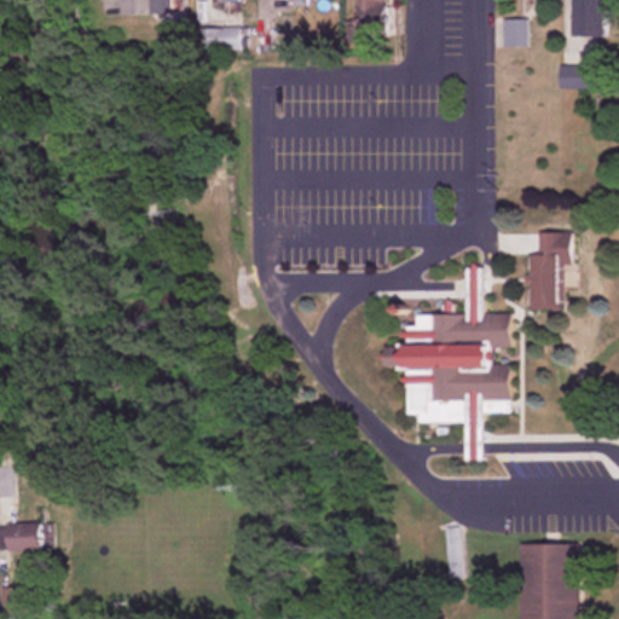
[(155,0),(156,11),(171,11),(171,0),(155,0)]
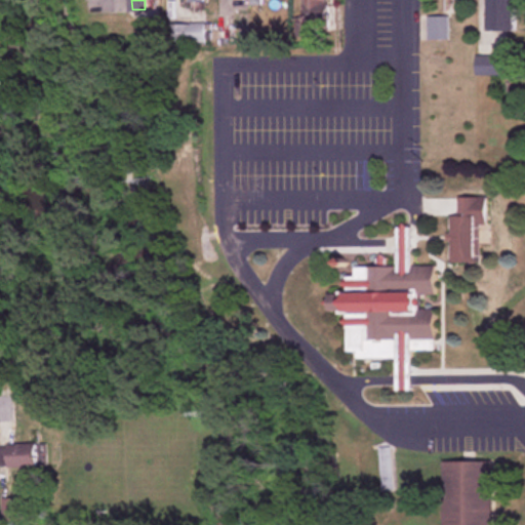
[(301,0),(301,18),(324,17),(324,0),(301,0)]
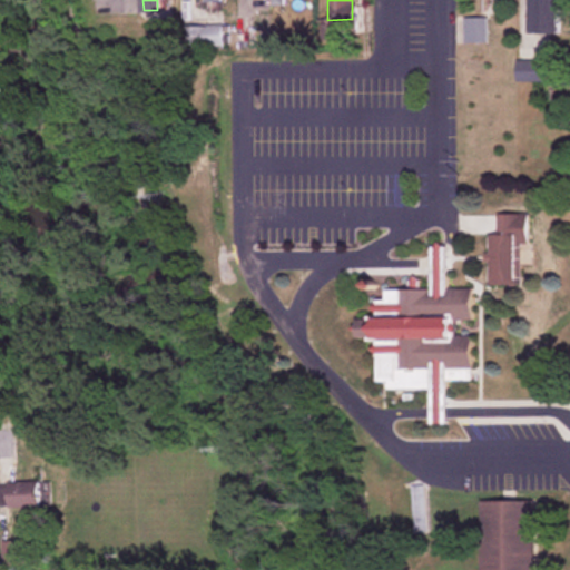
[(526,0),(526,35),(554,36),(554,0),(526,0)]
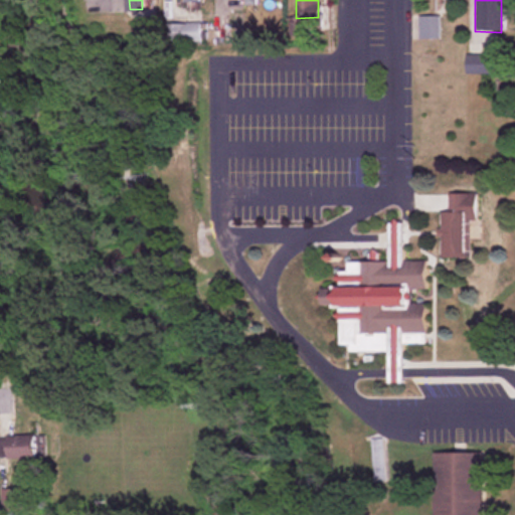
[(417,39),(438,39),(438,17),(417,17),(417,39)]
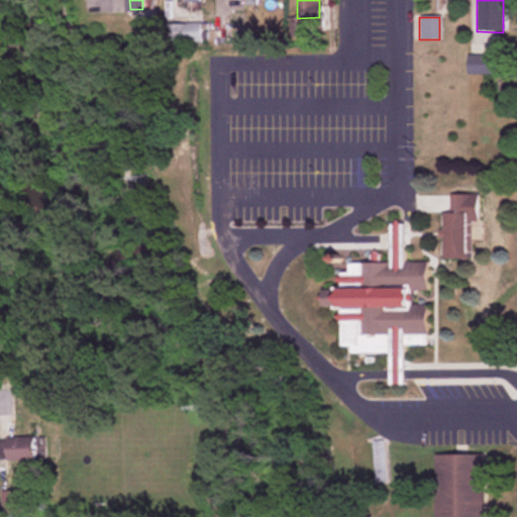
[(164,43),(200,43),(200,25),(164,25),(164,43)]
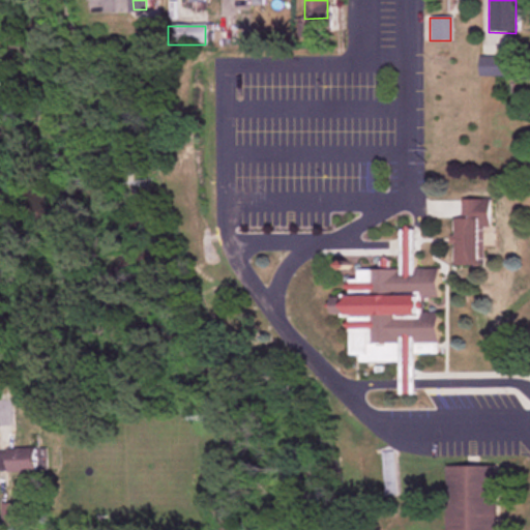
[(479,77),(505,77),(505,58),(479,58),(479,77)]
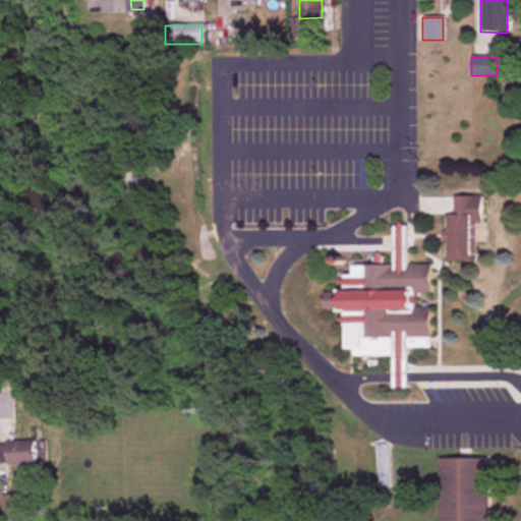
[(481,224),(480,195),(446,196),(447,262),(474,261),(473,224),(481,224)]
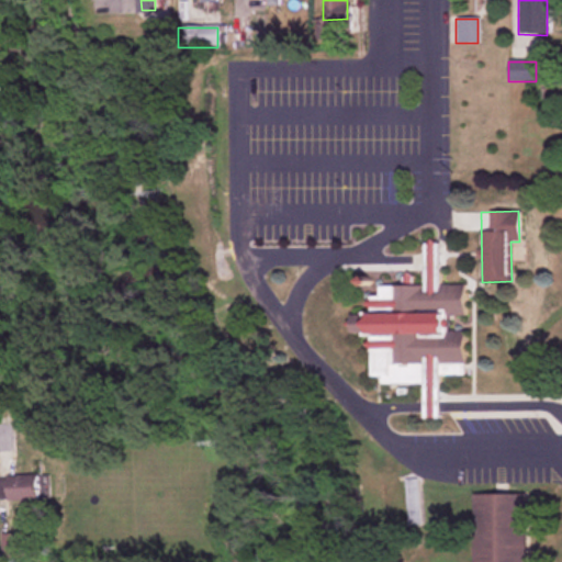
[(424,284),(417,287),(379,287),(379,294),(366,299),(366,313),(351,316),(351,335),(367,335),(371,352),(371,377),(379,377),(380,384),(435,385),(435,377),(442,374),(463,374),(464,330),(450,330),(450,319),(457,317),(463,317),(464,285),(439,285),(437,277),(438,269),(433,251),(425,253),(424,284)]
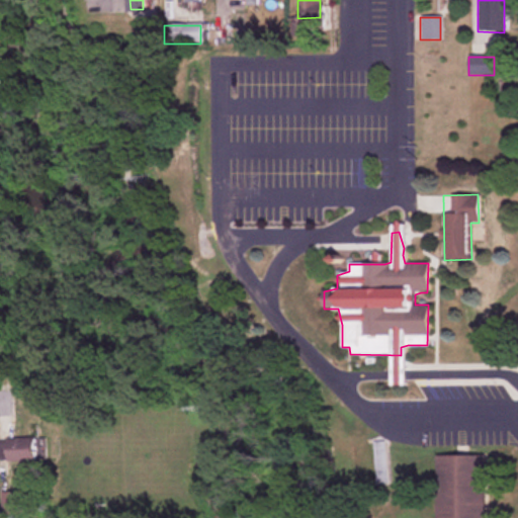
[(39,438),(0,437),(0,459),(39,459),(39,438)]
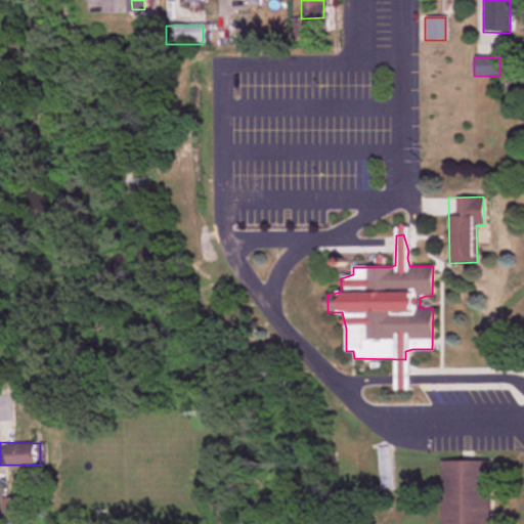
[(440,460),(439,523),(488,523),(488,460),(440,460)]
